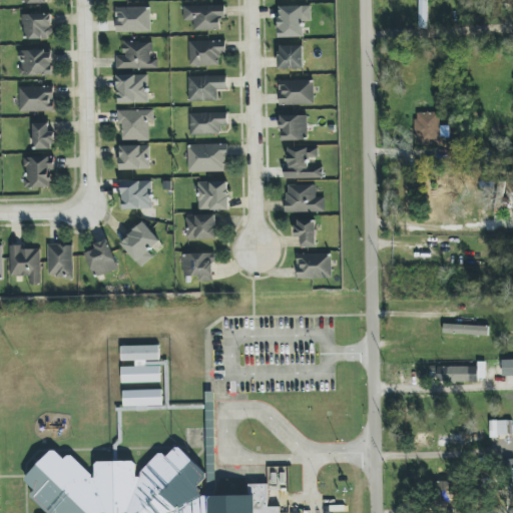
[(418,0),(420,29),(428,28),(426,0),(418,0)]
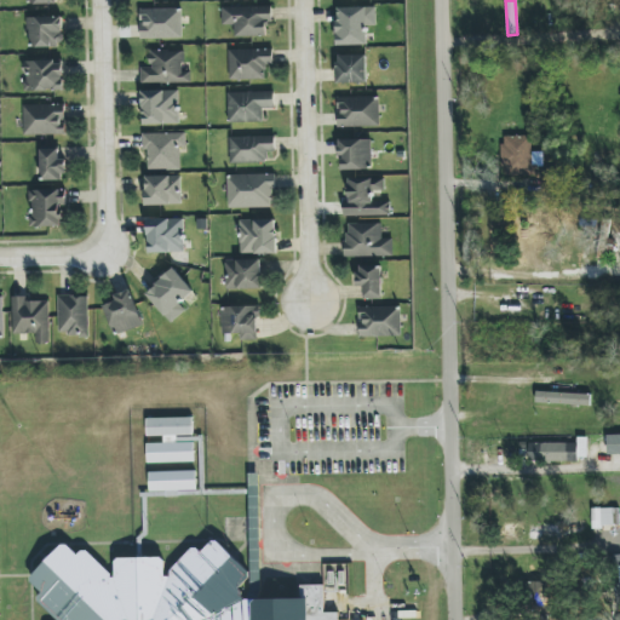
[(267,36),(265,23),(273,23),(273,6),(222,7),(223,26),(234,26),(234,38),(267,36)]
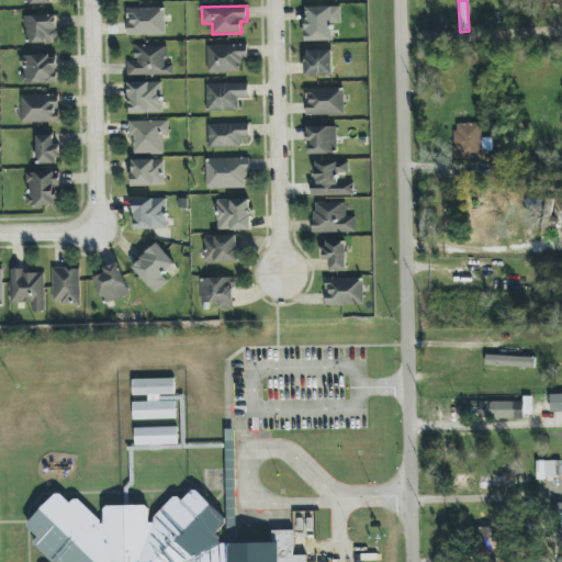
[(333,24),(341,23),(341,7),(305,7),(306,42),(334,41),(333,24)]
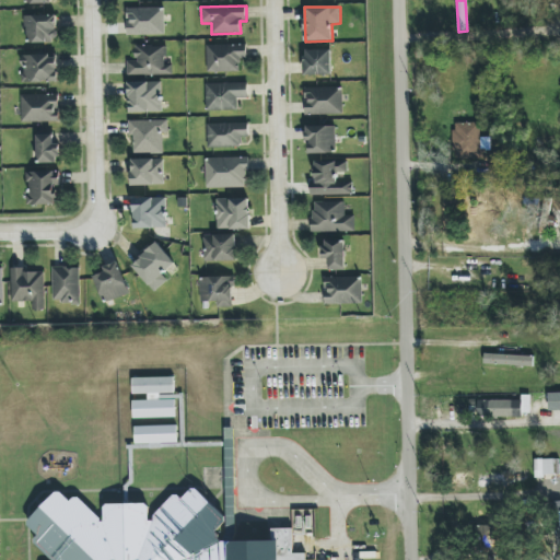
[(127,35),(165,34),(164,8),(127,9),(127,35)]
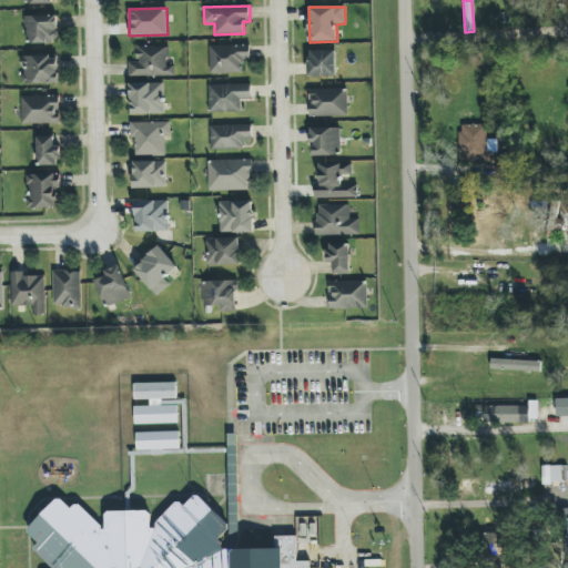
[(58,42),(58,16),(29,16),(28,42),(58,42)]
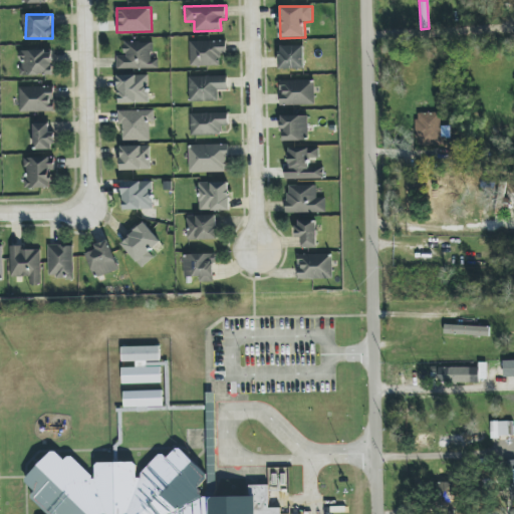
[(190,66),(221,65),(221,54),(227,54),(227,40),(190,41),(190,66)]
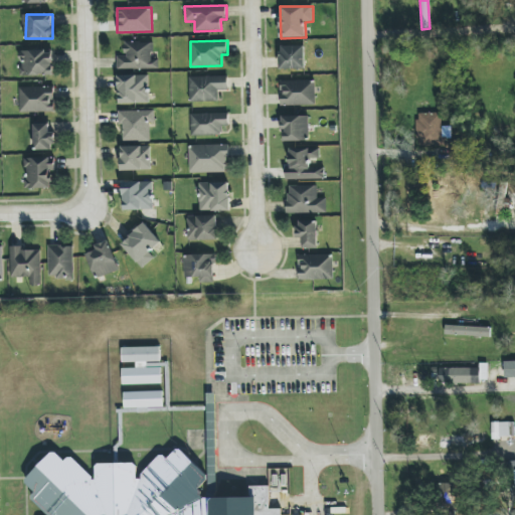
[(117,69),(158,68),(158,59),(153,59),(153,42),(125,42),(125,56),(117,56),(117,69)]
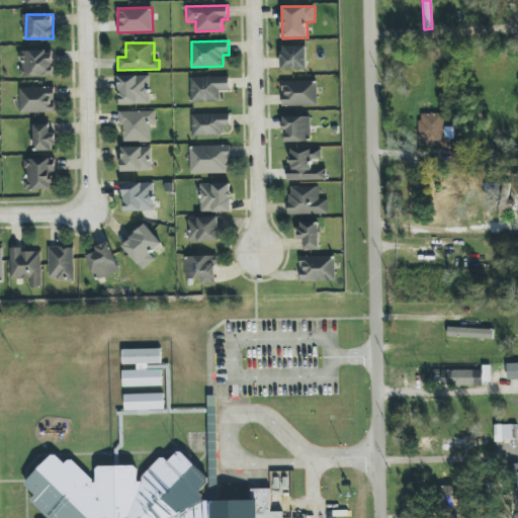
[(281,70),(307,70),(307,46),(282,46),(281,70)]
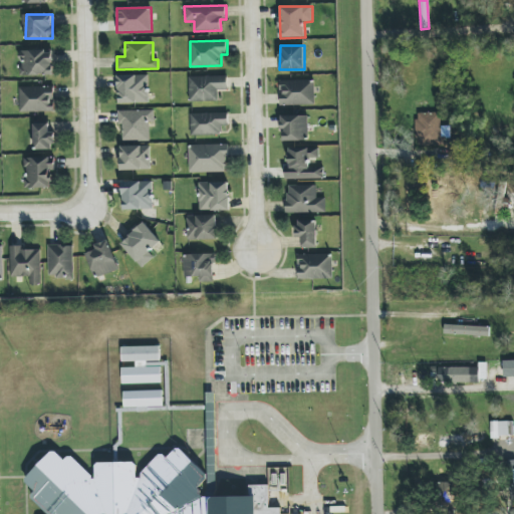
[(19,51),(20,75),(53,74),(52,50),(19,51)]
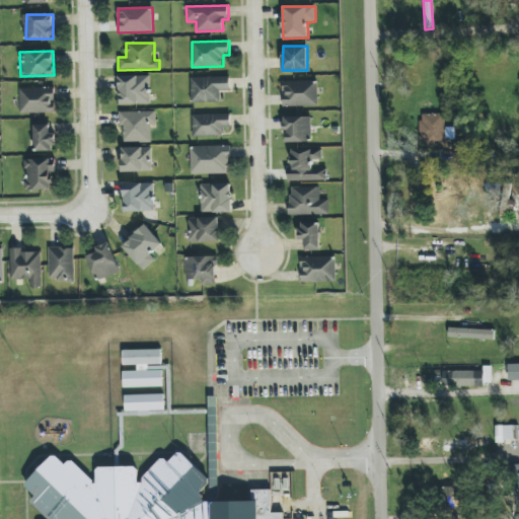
[(150,104),(149,75),(119,76),(120,105),(150,104)]
